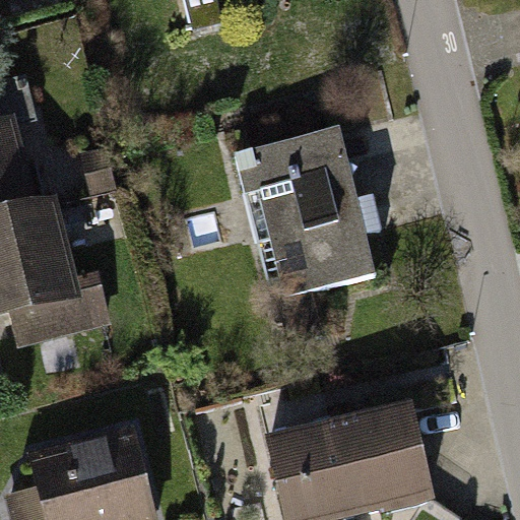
[(184,0),(191,30),(247,18),(242,0),(184,0)]
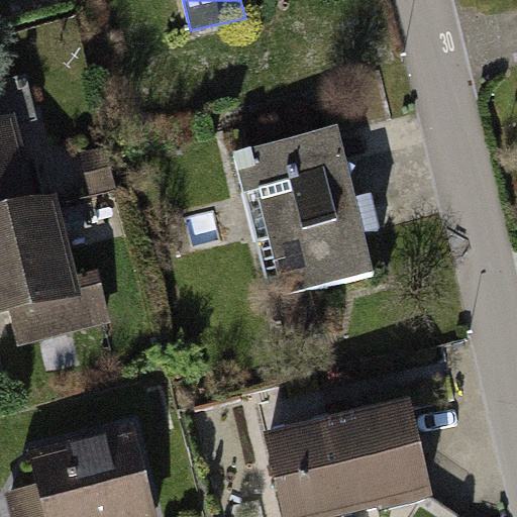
[(0,222),(35,213),(12,116),(0,118),(0,222)]
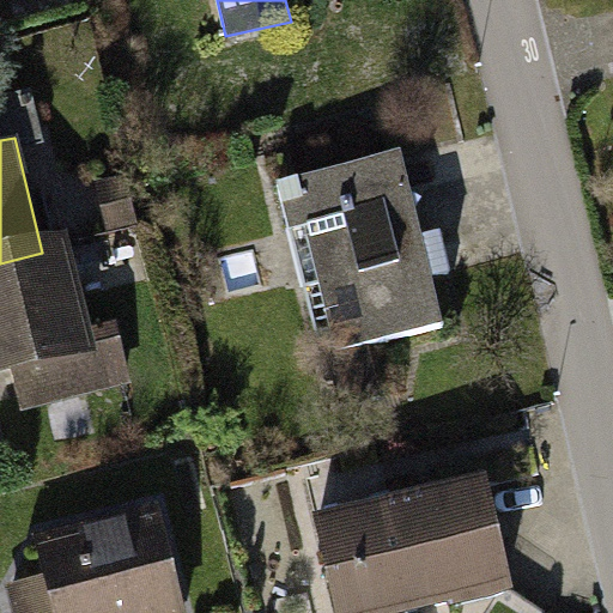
[(400,151),(274,181),(319,358),(443,327),(400,151)]
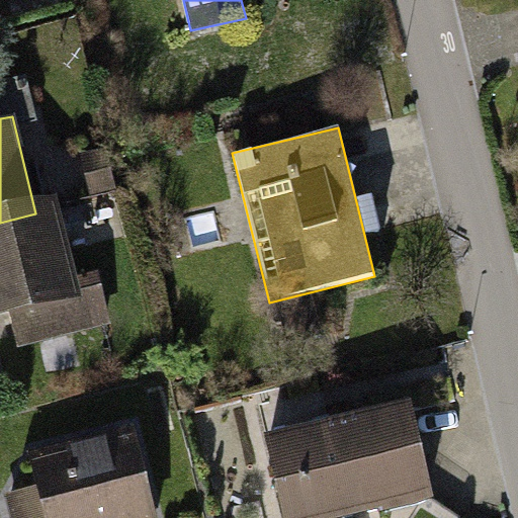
[(35,213),(0,223),(0,316),(7,315),(17,349),(110,325),(95,271),(75,277),(56,207),(35,213)]
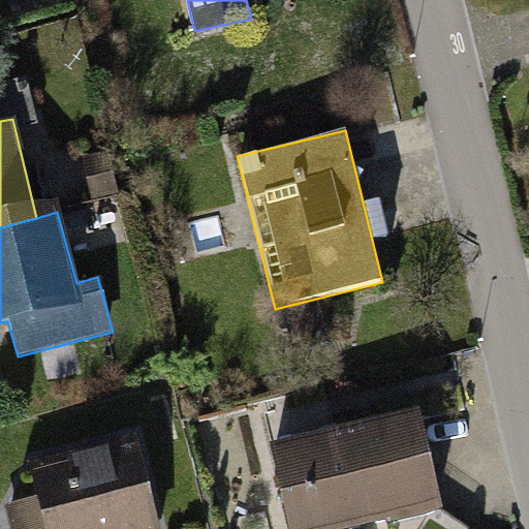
[(418,412),(267,444),(284,528),(364,528),(440,512),(418,412)]
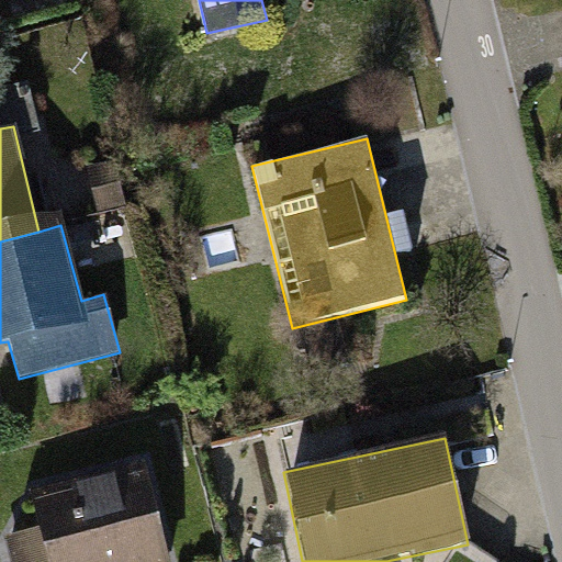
[(37,528),(4,537),(10,561),(168,561),(144,462),(29,492),(37,528)]
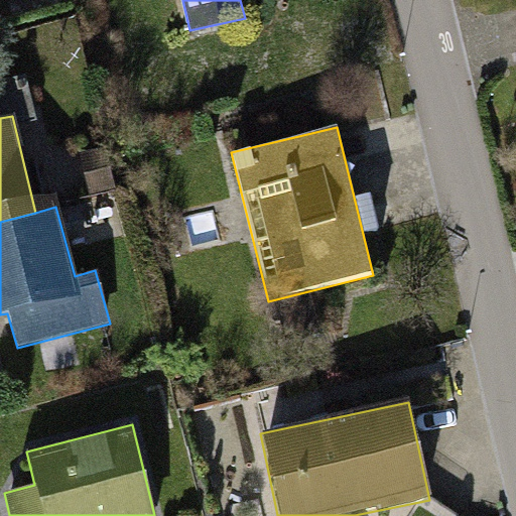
All buildings are outlined.
